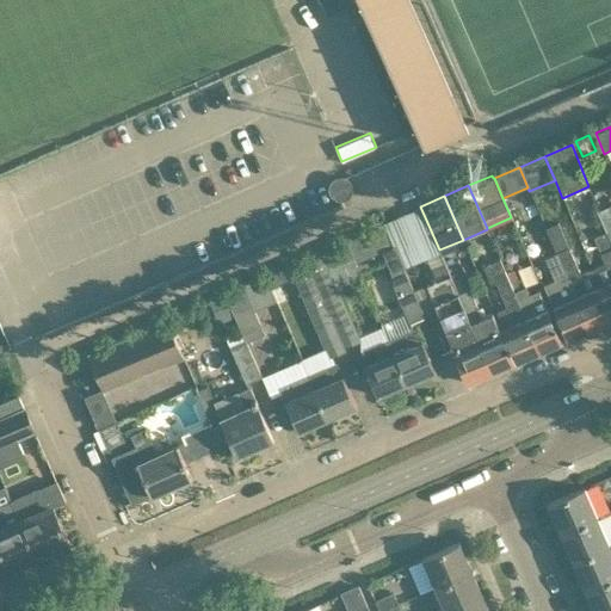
[(439,250),(420,207),(383,222),(403,267),(439,252),(439,251),(439,250)]
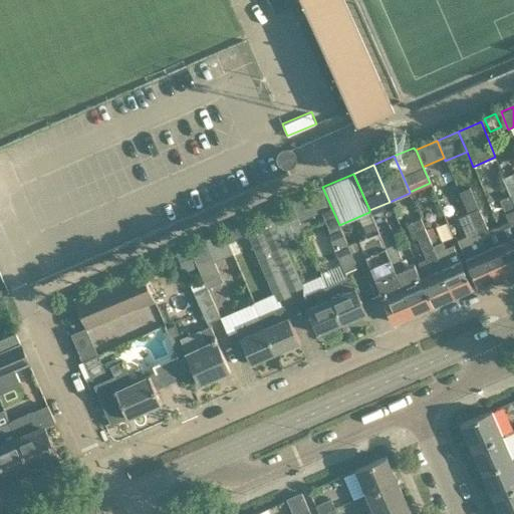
[(322,187),(289,202),(296,218),(297,218),(299,222),(321,212),(328,227),(330,241),(344,272),(357,266),(347,244),(348,244),(339,225),(322,187)]
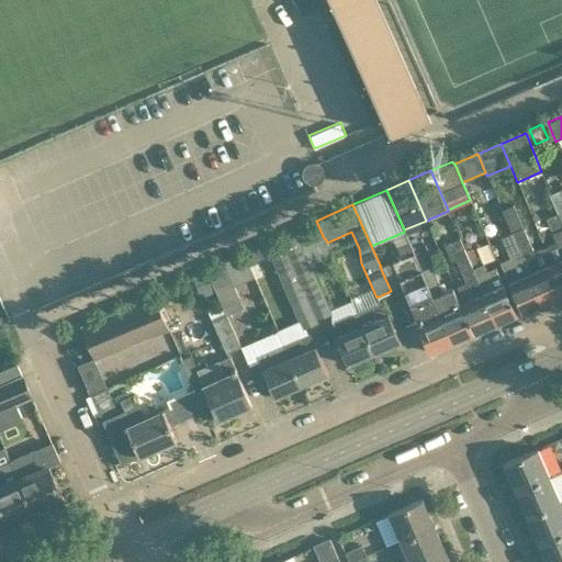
[(514,204),(502,210),(512,232),(542,302),(551,298),(552,300),(561,296),(560,294),(561,293),(561,292),(561,222),(558,213),(547,218),(553,233),(557,242),(546,246),(552,261),(549,263),(542,248),(534,251),(530,243),(524,227),(526,224),(519,209),(514,204)]
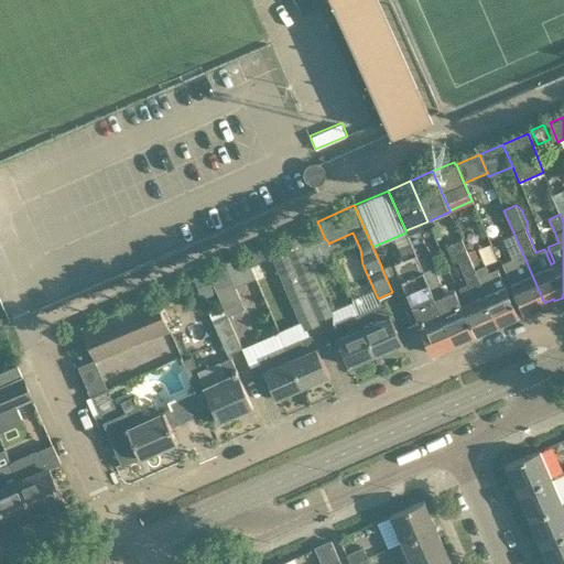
[(303,248),(325,239),(317,221),(295,230),(297,234),(282,240),(317,323),(318,322),(317,320),(332,313),(331,311),(303,248)]
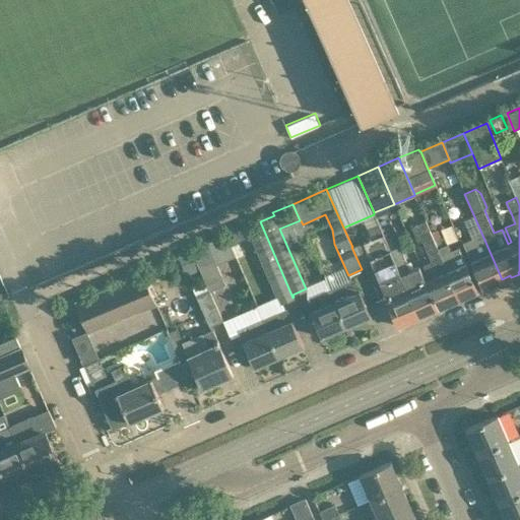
[(472,238),(463,242),(470,259),(471,261),(482,287),(484,286),(485,288),(494,285),(493,283),(502,279),(473,214),(463,218),(470,234),(472,238)]
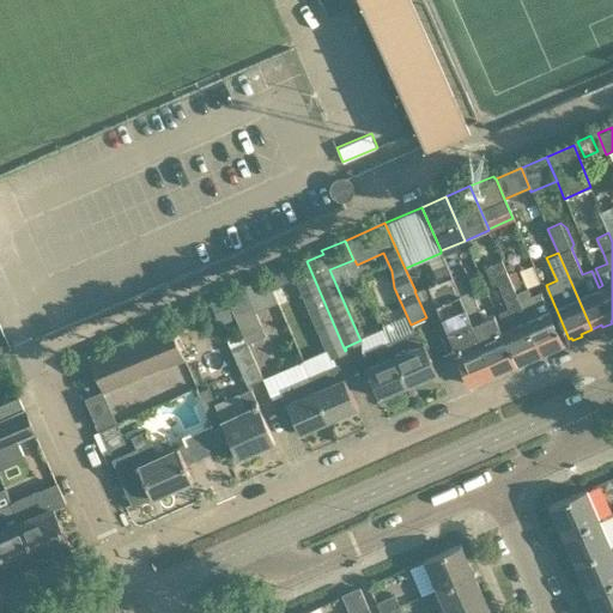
[(471,290),(460,295),(493,372),(515,363),(520,360),(541,351),(516,293),(502,259),(485,266),(492,283),(498,283),(504,298),(509,308),(498,313),(505,329),(502,331),(495,315),(484,319),(479,309),(471,290)]
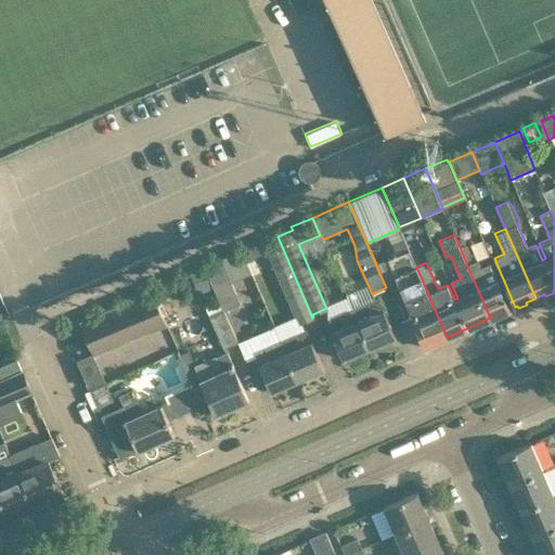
[(312,318),(278,236),(265,242),(269,252),(276,270),(296,315),(299,323),(301,322),(312,318)]
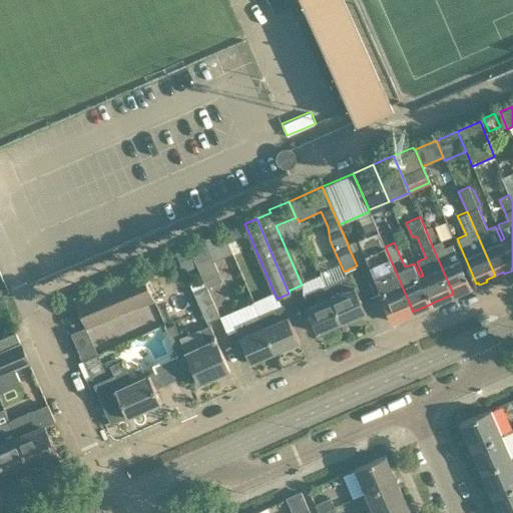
[(367,235),(359,238),(382,293),(380,293),(392,321),(413,312),(385,246),(374,221),(363,225),(367,235)]
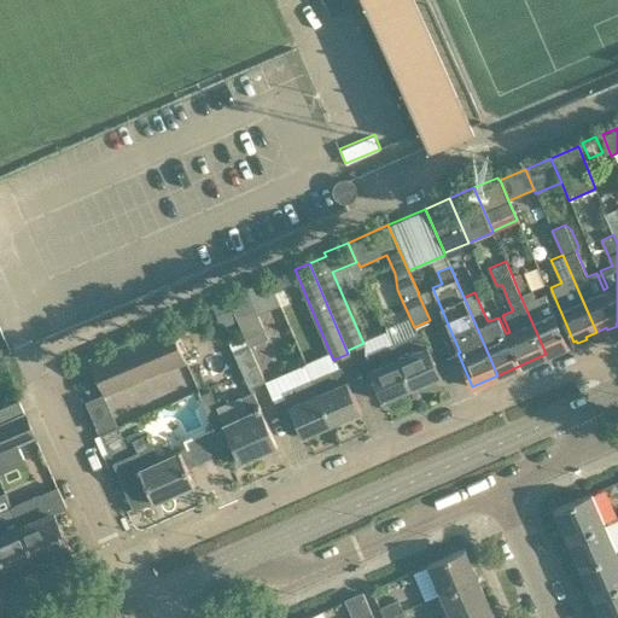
[(244,286),(225,295),(248,347),(250,347),(268,338),(257,315),(244,286)]
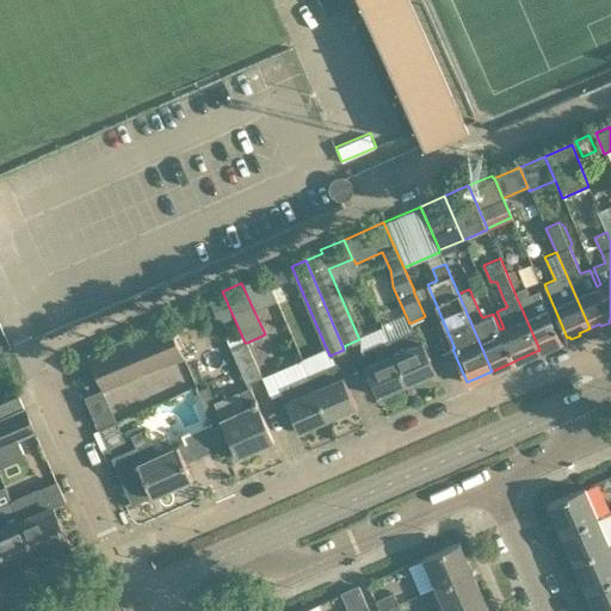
[(526,288),(514,292),(539,350),(562,340),(549,309),(548,308),(539,290),(529,295),(526,288)]
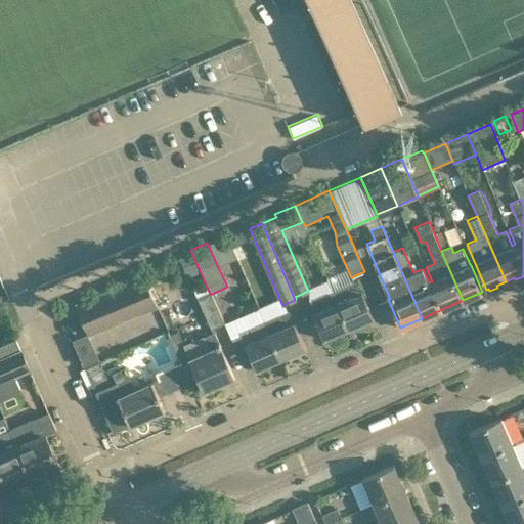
[(89,334),(158,305),(144,274),(77,303),(89,334)]
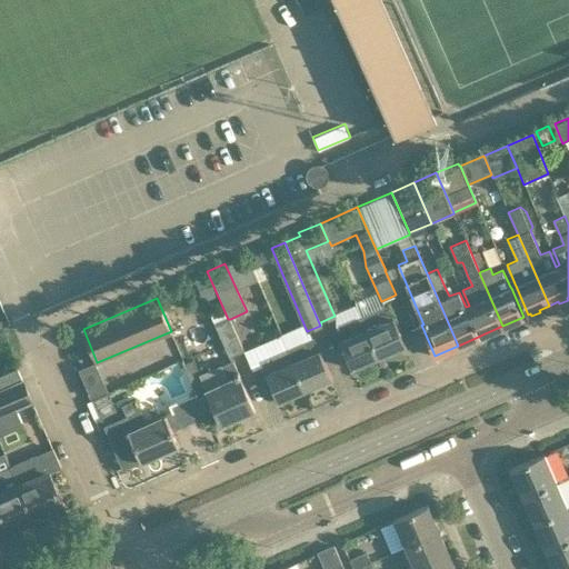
[(393,319),(387,303),(360,316),(378,356),(405,345),(393,319)]
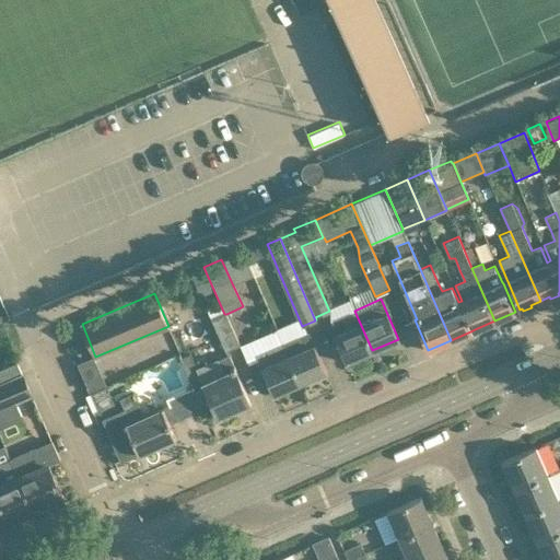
[(372,350),(354,311),(328,323),(346,362),(372,350)]
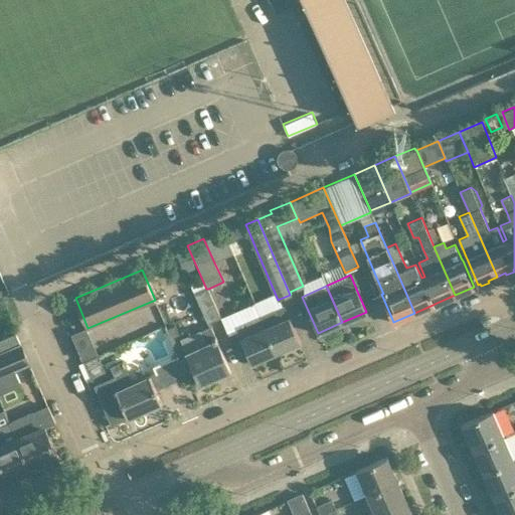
[(220,318),(208,289),(206,289),(195,294),(207,324),(220,318)]
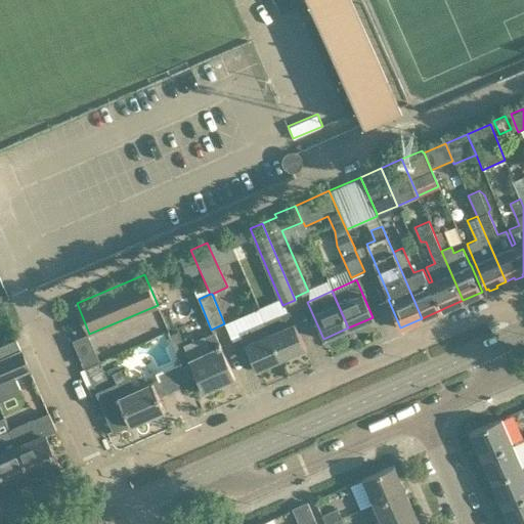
[(279,358),(304,347),(288,311),(264,321),(279,358)]
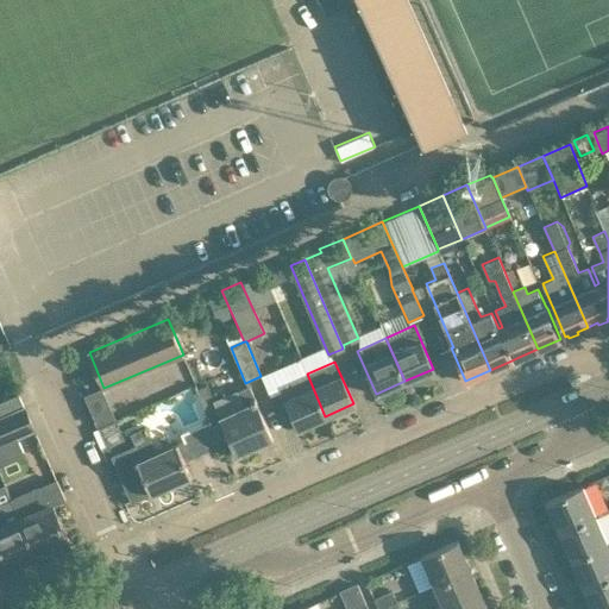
[(325,416),(307,374),(277,387),(297,429),(325,416)]
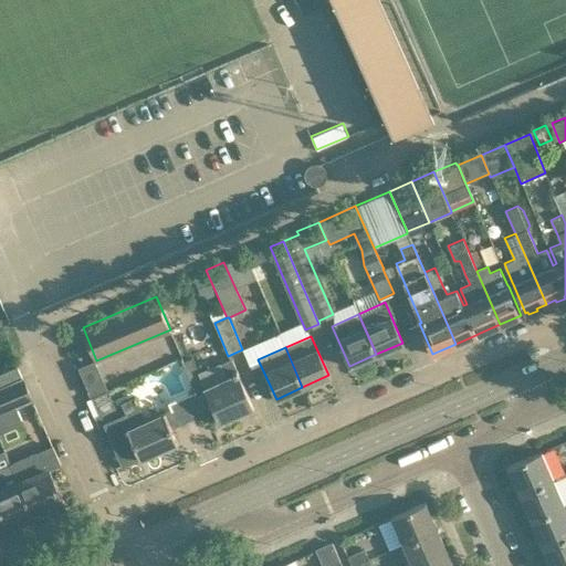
[(220,422),(253,408),(232,359),(220,364),(227,377),(205,386),(192,357),(184,360),(196,390),(205,411),(213,408),(220,422)]
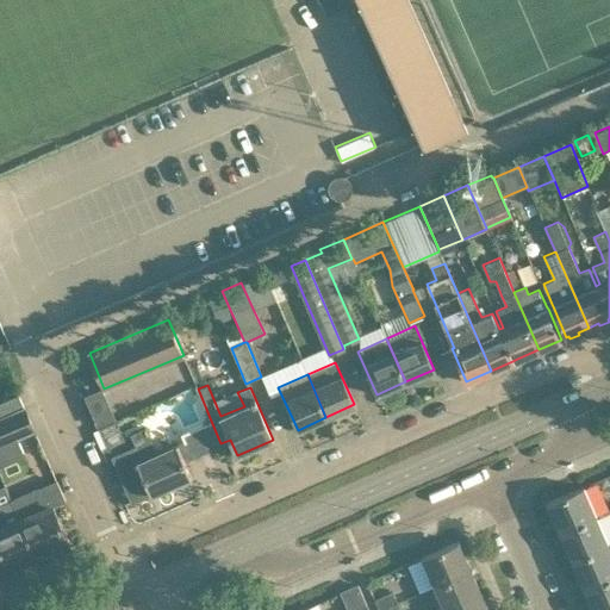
[(0,423),(27,412),(20,394),(0,402),(0,423)]
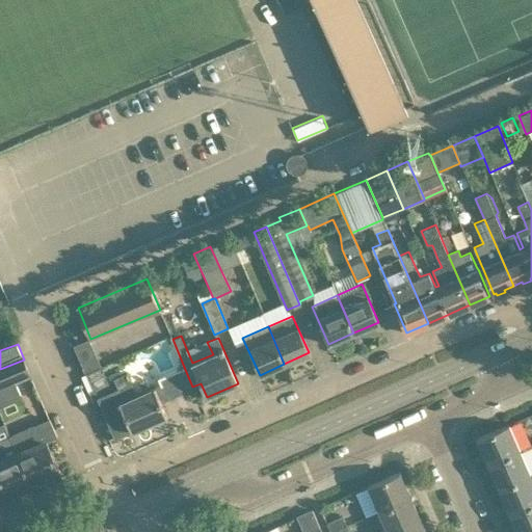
[(0,387),(30,375),(24,360),(0,369),(0,387)]
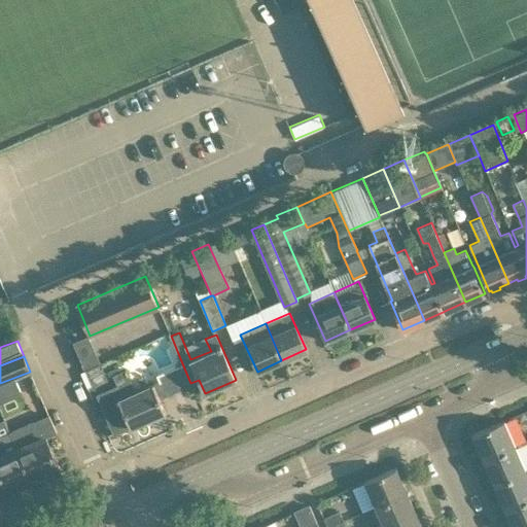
[(182,363),(155,375),(159,383),(162,389),(162,390),(163,391),(164,391),(165,392),(166,392),(167,393),(168,393),(169,392),(170,392),(190,383),(182,363)]
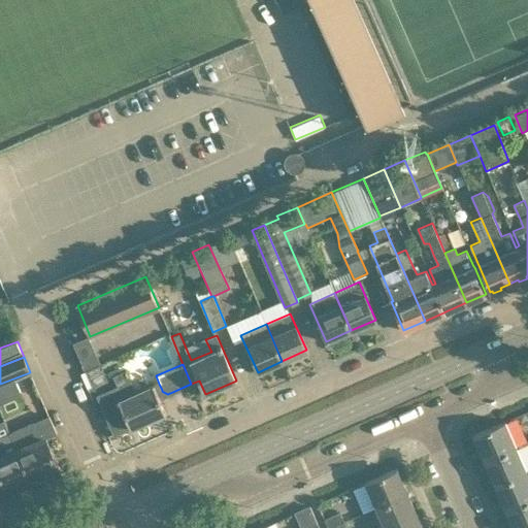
[(119,386),(97,395),(113,434),(130,427),(165,411),(159,398),(153,385),(135,392),(126,371),(113,376),(119,386)]
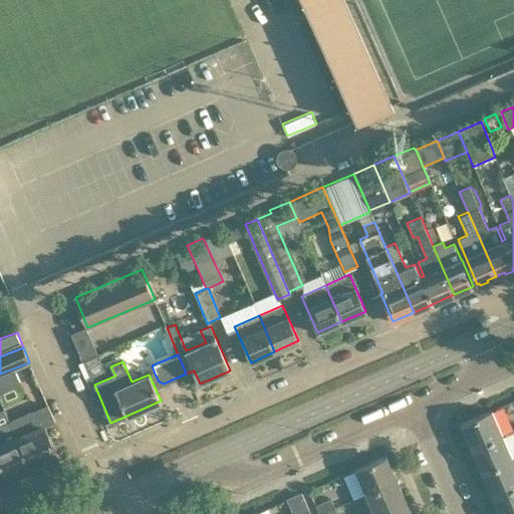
[(48,405),(10,421),(29,467),(56,455),(44,427),(55,422),(48,405)]
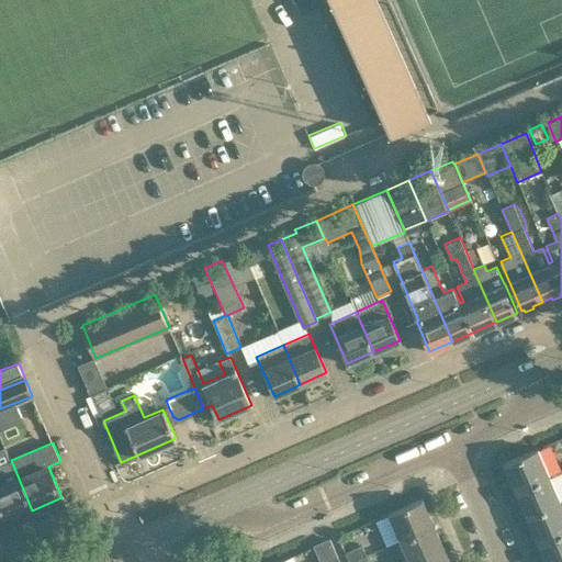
[(548,474),(537,449),(537,448),(503,463),(515,490),(548,474)]
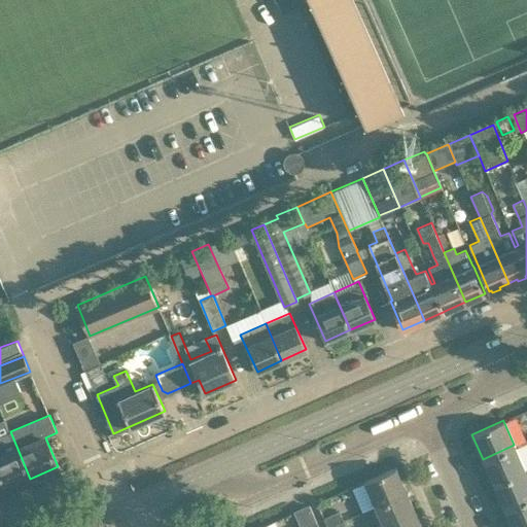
[(16,485),(30,479),(10,431),(0,435),(0,472),(7,489),(7,490),(16,486),(16,485)]
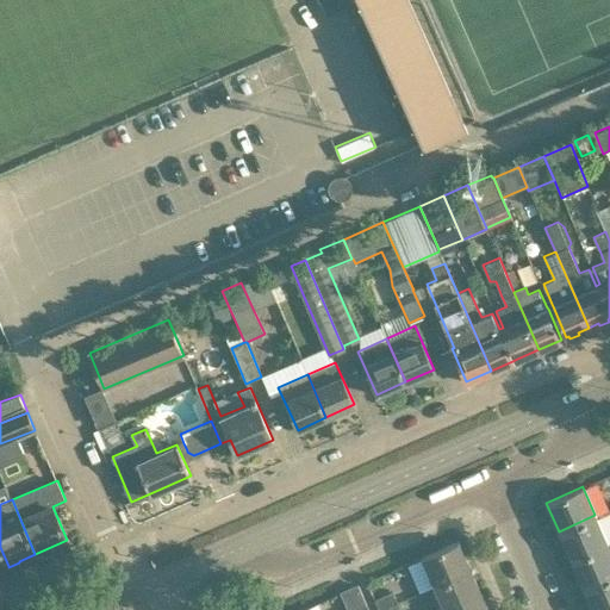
[(608,543),(595,515),(559,531),(571,560),(608,543)]
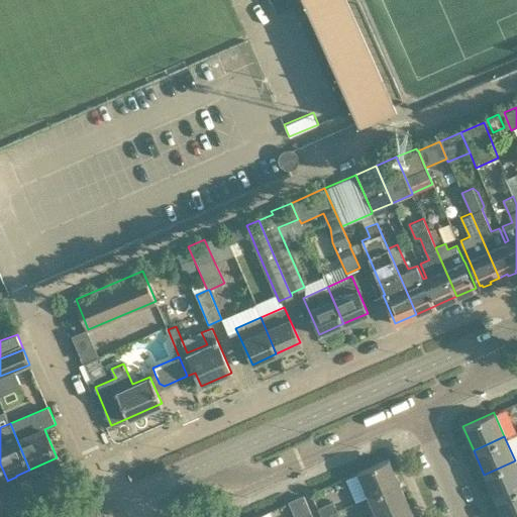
[(398,483),(388,458),(356,473),(367,496),(398,483)]
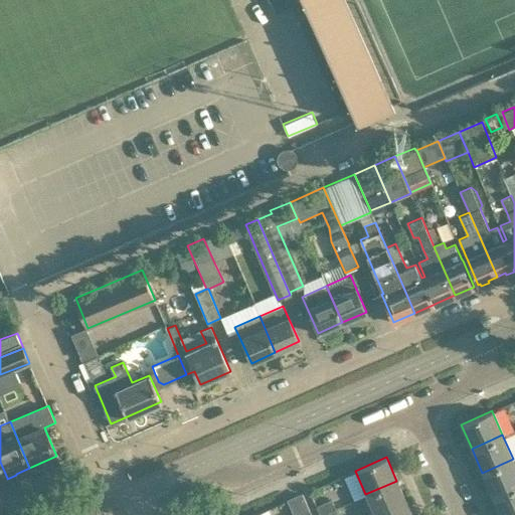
[(514,486),(514,464),(513,459),(482,473),(492,497),(514,486)]
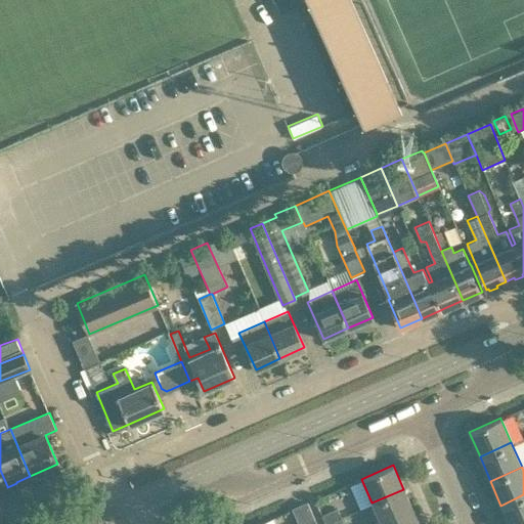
[(389,523),(415,513),(403,489),(372,503),(381,523),(389,523)]
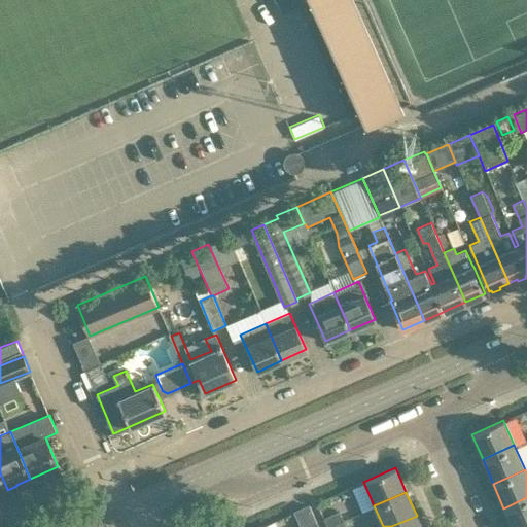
[(526,526),(526,497),(503,508),(512,526),(526,526)]
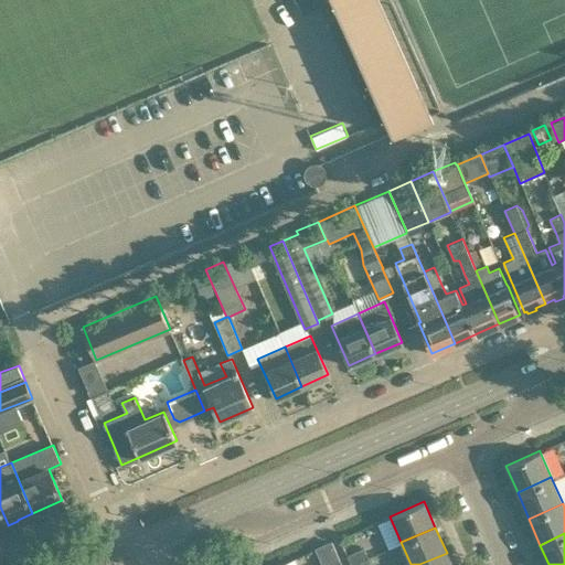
[(321,564),(340,564),(331,542),(315,548),(321,564)]
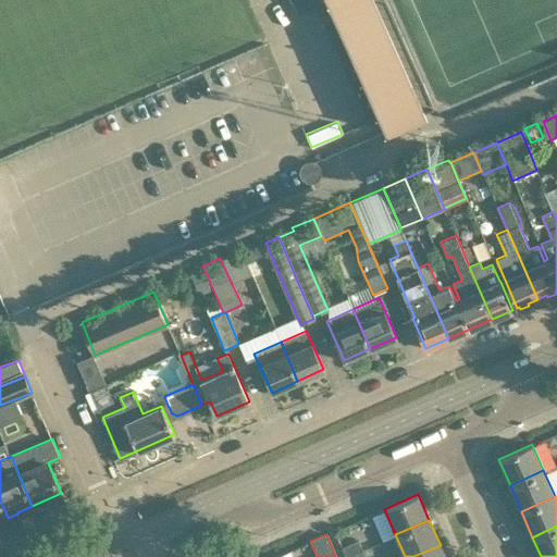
[(342,546),(346,556),(361,549),(357,540),(342,546)]
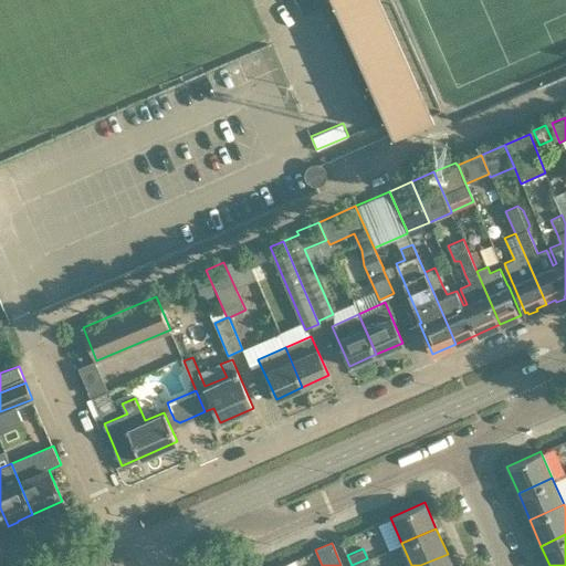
[(452,565),(448,554),(420,565),(452,565)]
